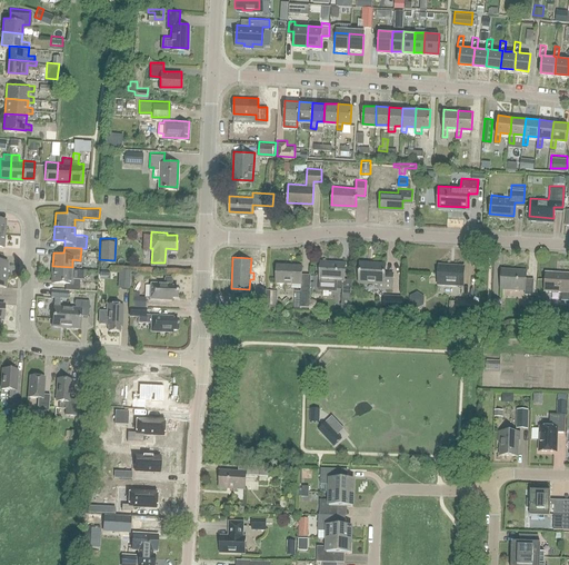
[(321,259),(320,285),(336,286),(336,284),(336,281),(343,281),(345,277),(345,260),(321,259)]
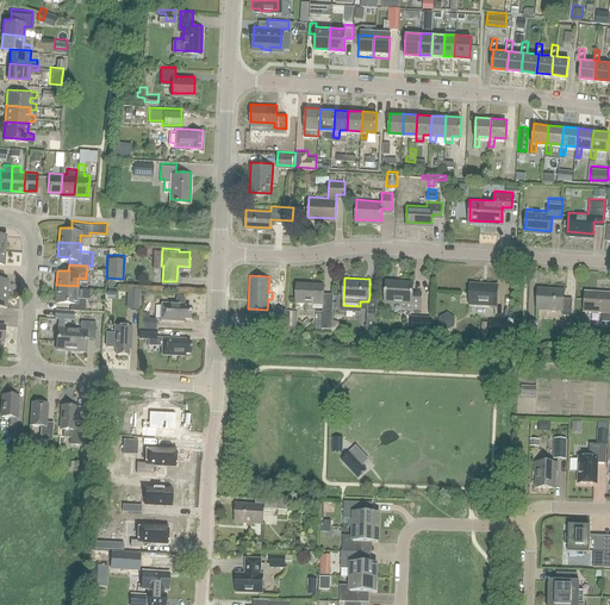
[(421,305),(422,289),(412,288),(412,281),(397,280),(397,279),(386,279),(385,299),(405,300),(405,304),(421,305)]
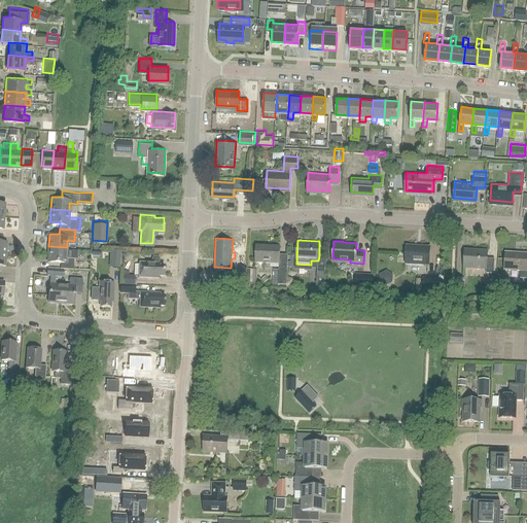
[(280,244),(256,243),(255,259),(279,260),(279,280),(286,281),(286,268),(290,268),(290,258),(287,258),(287,251),(279,251),(280,244)]
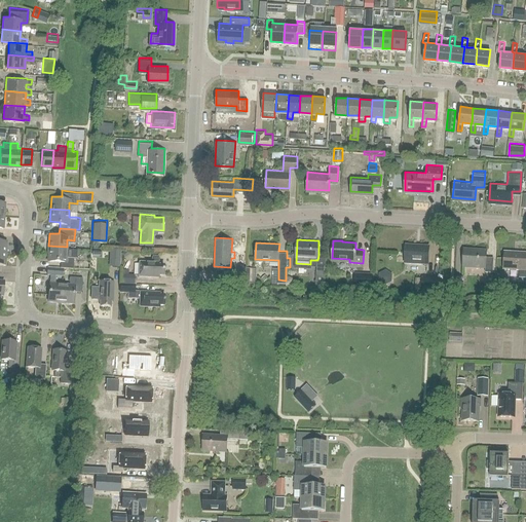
[(406,243),(405,259),(427,260),(428,244),(406,243)]
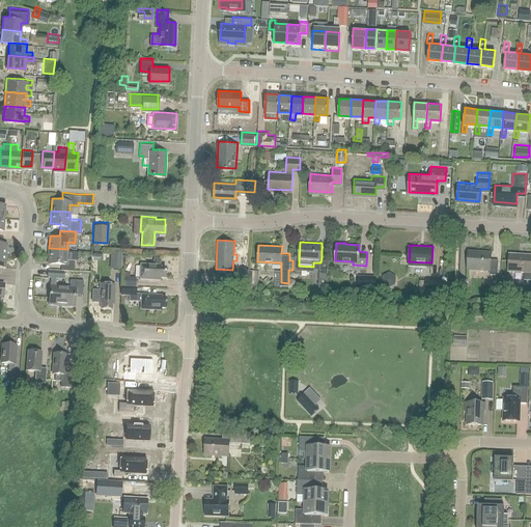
[(67,249),(49,248),(48,260),(61,261),(60,268),(74,268),(75,257),(77,257),(77,250),(67,249)]
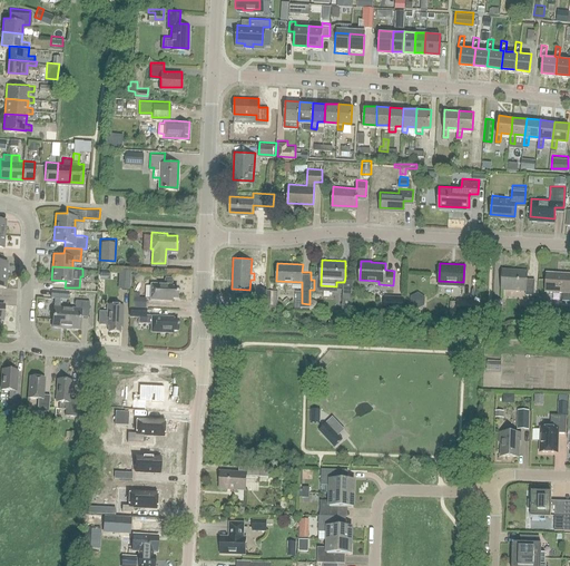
[(118,266),(118,285),(128,285),(129,267),(118,266)]
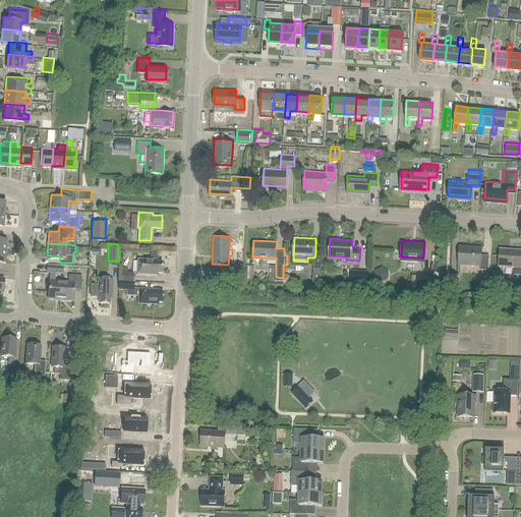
[(119,247),(123,252),(129,248),(125,243),(119,247)]
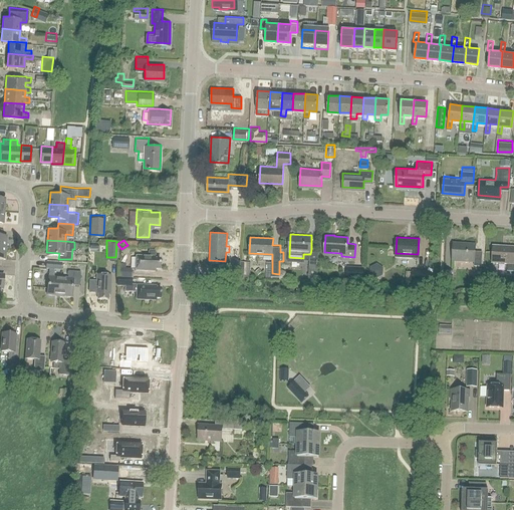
[(481,263),(482,249),(475,249),(475,241),(453,240),(452,257),(474,259),(474,263),(481,263)]
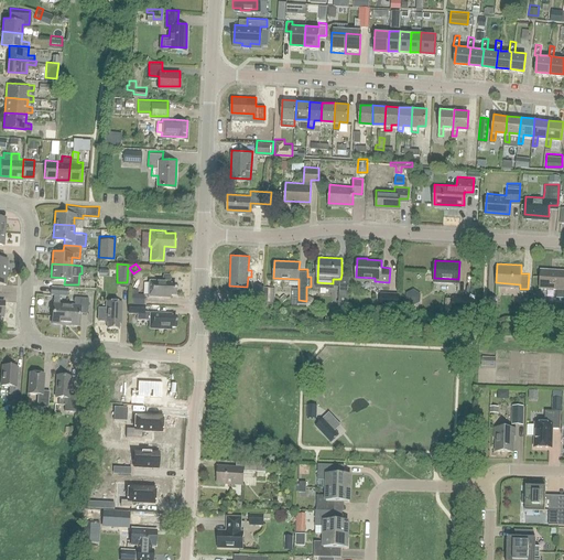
[(563,293),(563,267),(541,267),(540,286),(556,287),(556,294),(563,293)]
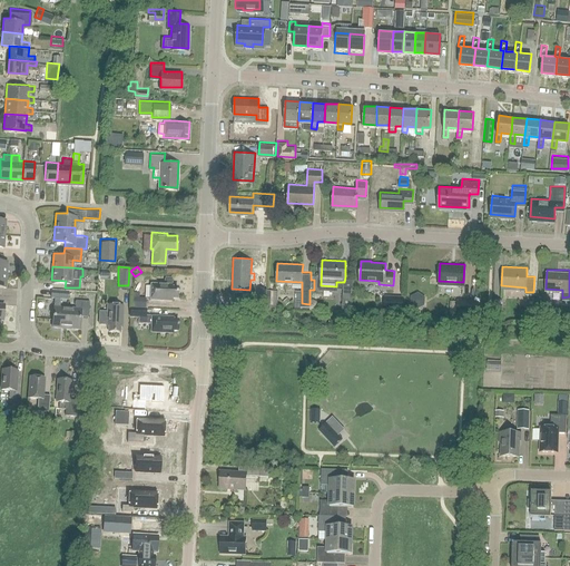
[(164,275),(164,281),(150,281),(150,296),(172,298),(172,295),(177,295),(177,284),(173,284),(173,276),(172,274),(165,273),(164,275)]
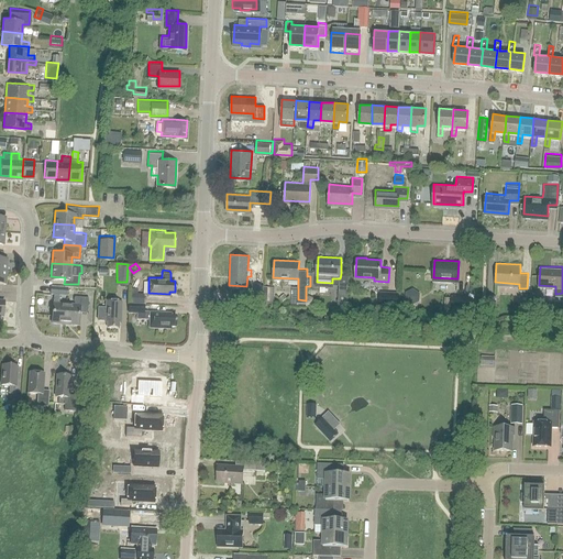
[(339,281),(338,299),(346,299),(348,281),(339,281)]
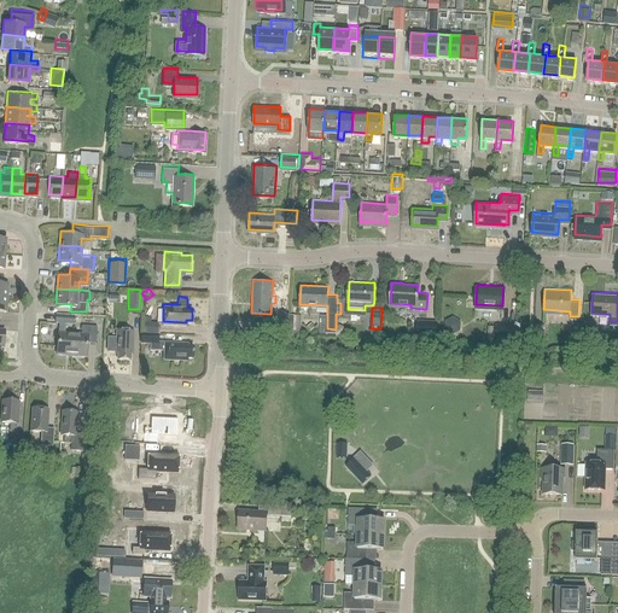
[(278,331),(287,332),(289,310),(279,309),(278,331)]
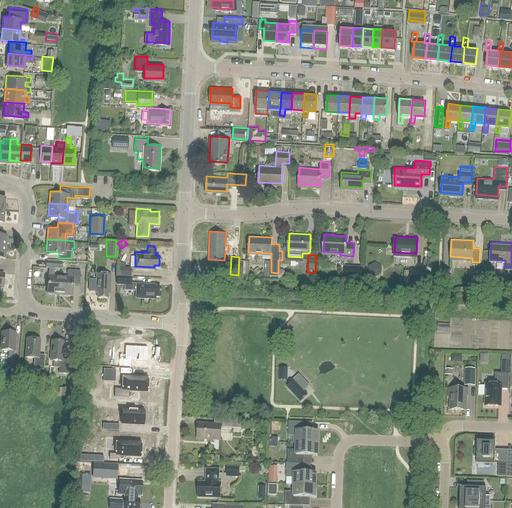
[(246,257),(239,257),(238,275),(243,275),(243,271),(245,271),(246,257)]
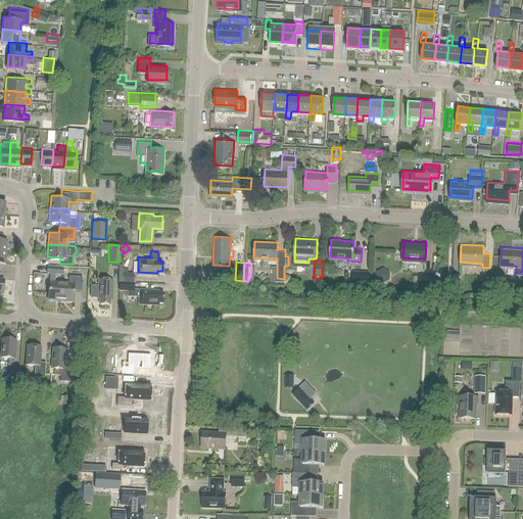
[(389,270),(383,265),(376,269),(376,276),(382,281),(389,277),(389,270)]
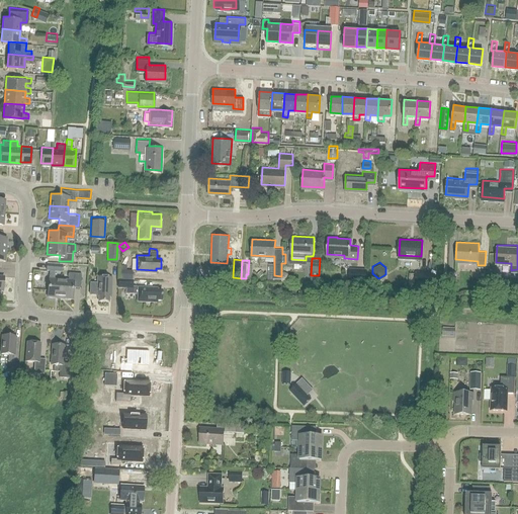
[(366,266),(349,266),(348,281),(365,282),(366,266)]
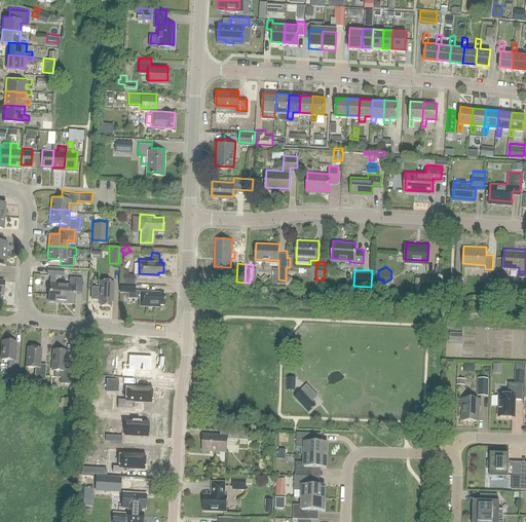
[(134,280),(134,271),(122,271),(122,280),(134,280)]
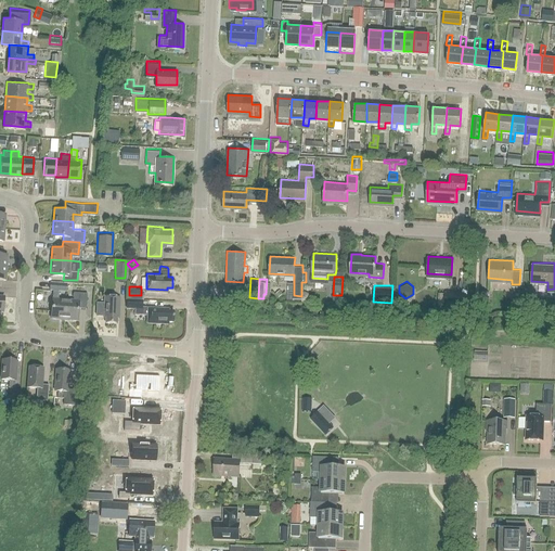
[(51,315),(64,316),(65,296),(57,296),(59,289),(52,287),(51,315)]
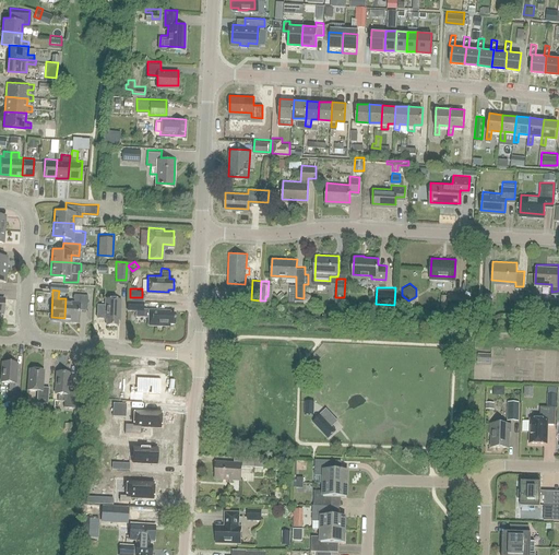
[(492,291),(482,291),(480,309),(491,309),(492,291)]
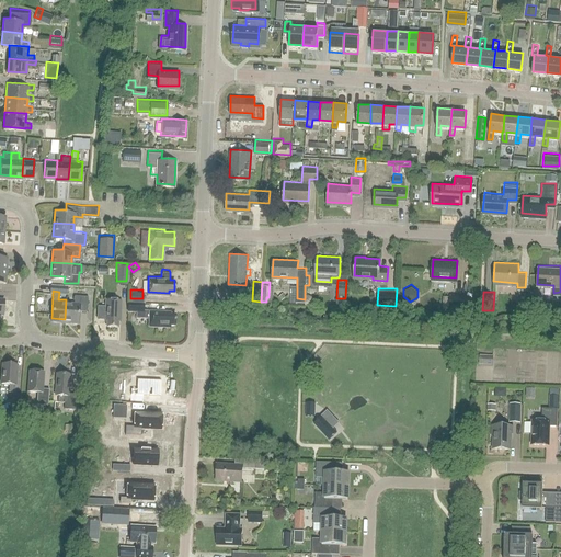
[(66,299),(65,319),(78,320),(79,308),(87,309),(88,294),(75,293),(73,300),(66,299)]
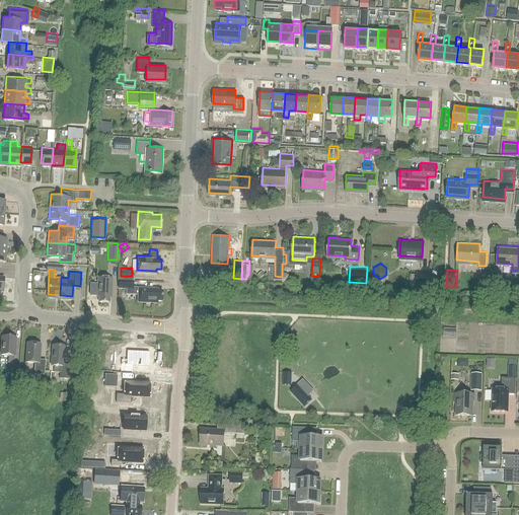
[(417,271),(417,284),(433,285),(434,272),(417,271)]
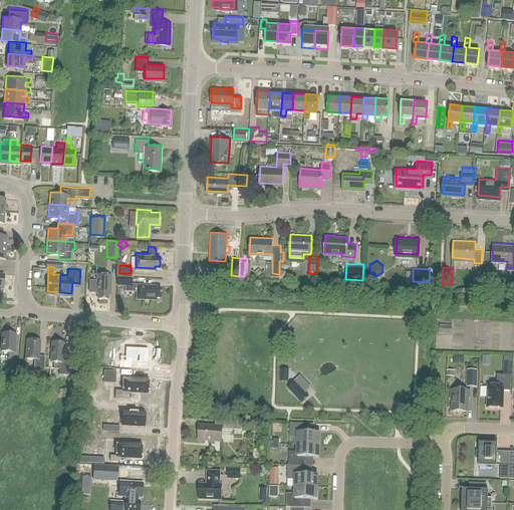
[(110,272),(96,272),(96,277),(89,277),(88,289),(95,290),(95,291),(97,291),(97,296),(107,296),(107,292),(109,292),(110,272)]
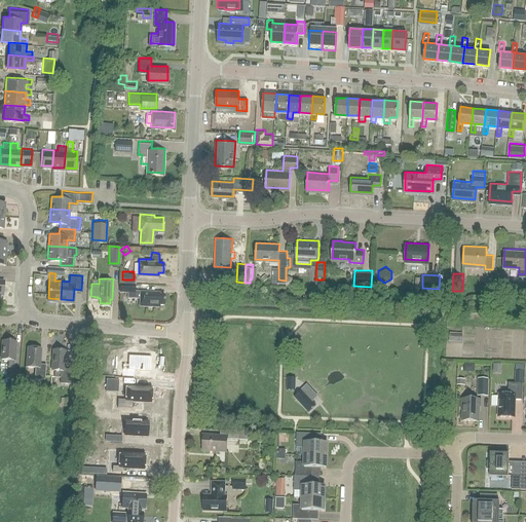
[(127,295),(140,295),(139,303),(159,304),(159,302),(163,302),(164,292),(159,292),(160,290),(134,289),(135,282),(120,281),(119,289),(127,290),(127,295)]
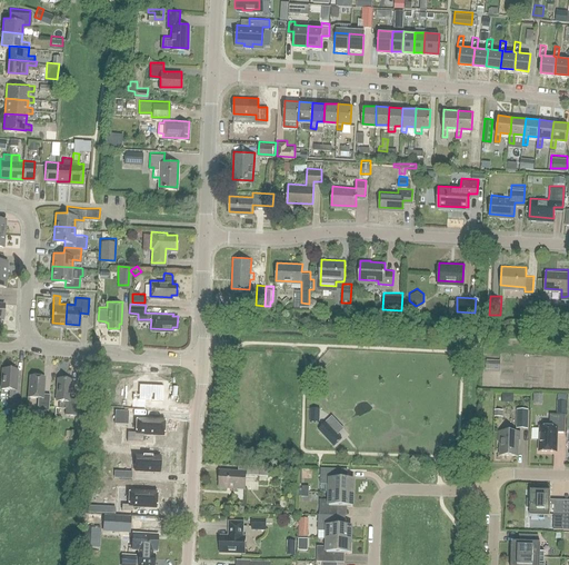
[(499,366),(499,357),(486,357),(486,366),(499,366)]
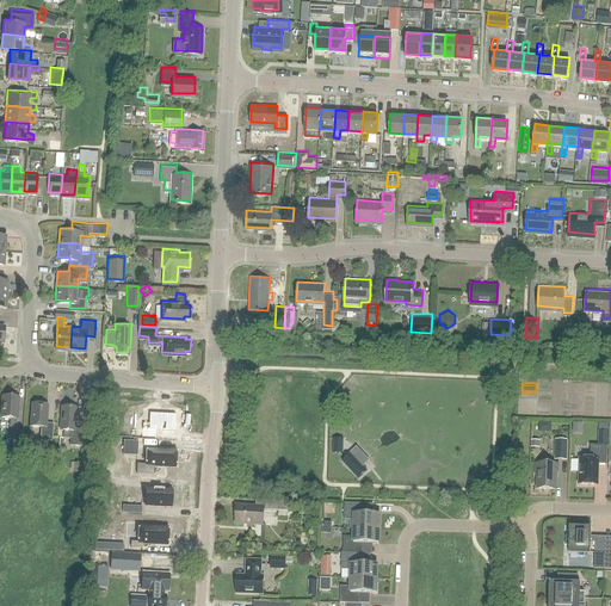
[(16,424),(18,394),(2,393),(1,414),(10,414),(10,422),(16,424)]
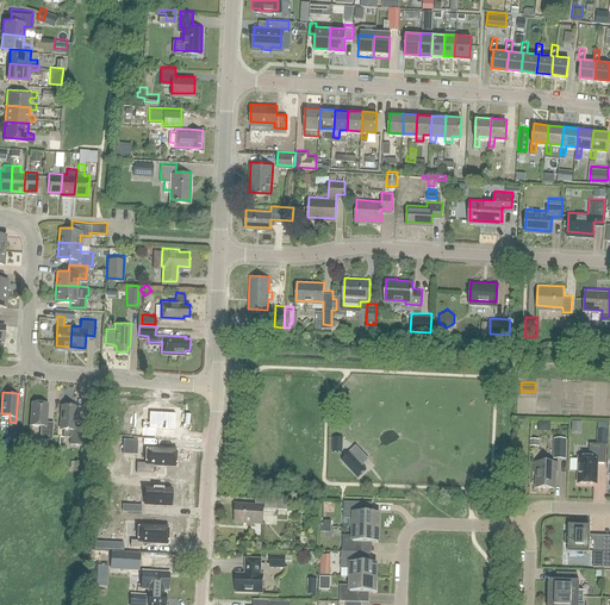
[(47,418),(48,400),(31,399),(30,422),(41,423),(39,436),(51,437),(53,419),(47,418)]
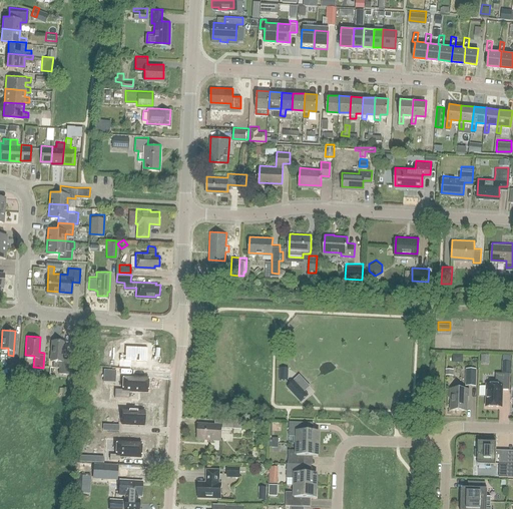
[(59,365),(58,371),(68,372),(69,358),(62,357),(63,339),(51,338),(50,358),(53,358),(53,365),(59,365)]
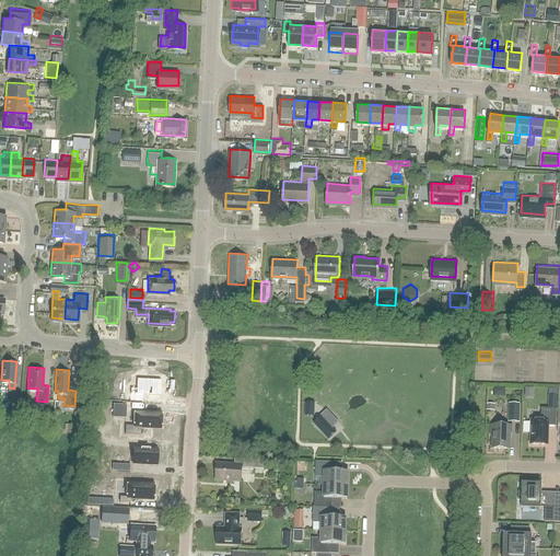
[(129,397),(142,397),(143,391),(160,392),(161,377),(137,375),(136,385),(130,384),(129,397)]
